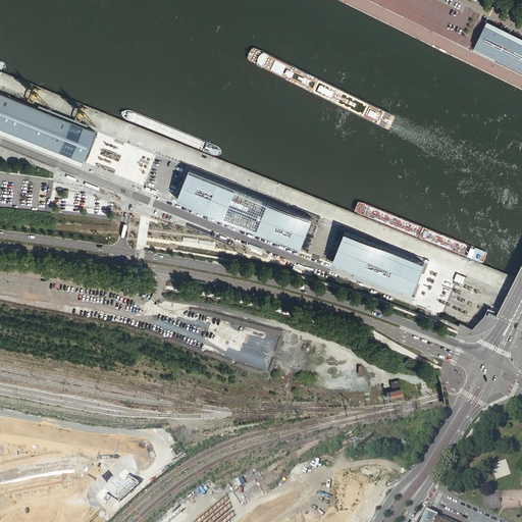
[(521,38),(487,20),(485,25),(521,43),(521,38)]
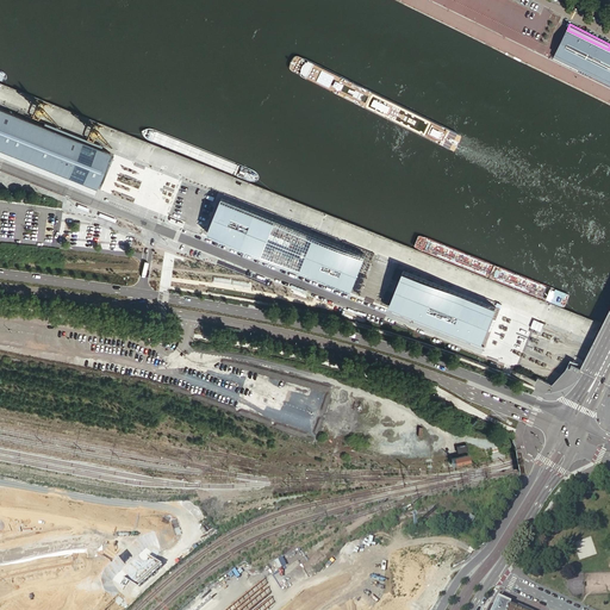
[(609,50),(567,30),(555,53),(609,79),(609,50)]
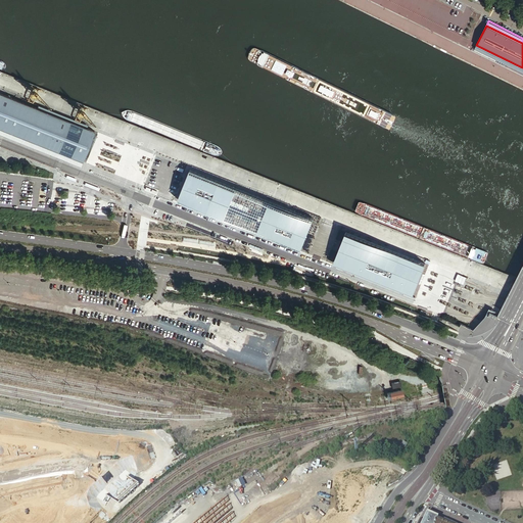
[(522,67),(476,45),(474,48),(522,72),(522,67)]
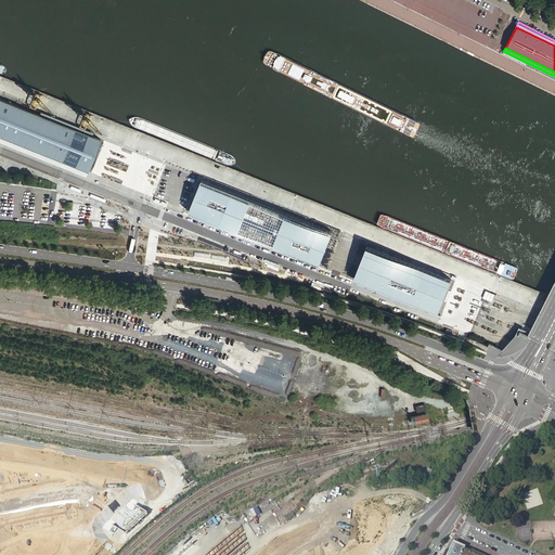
[(0,136),(88,171),(92,159),(100,139),(91,136),(87,133),(39,115),(0,99),(0,136)]
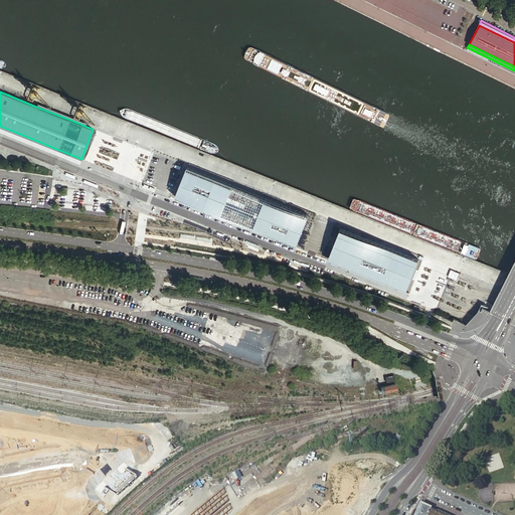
[(37,104),(36,107),(80,124),(81,121),(37,104)]
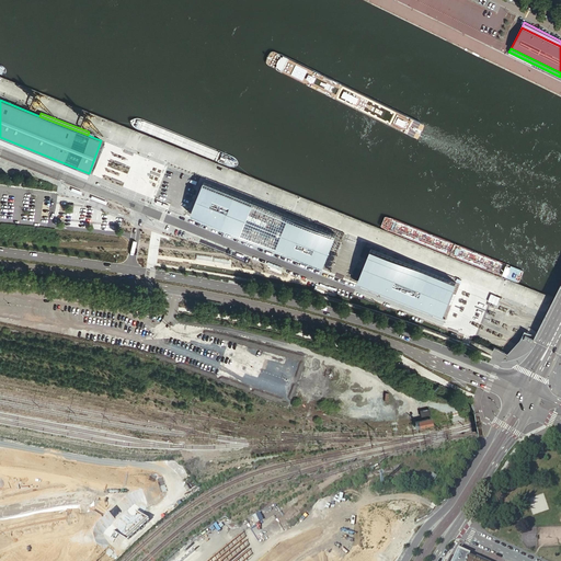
[(89,173),(0,137),(0,144),(87,179),(89,173)]
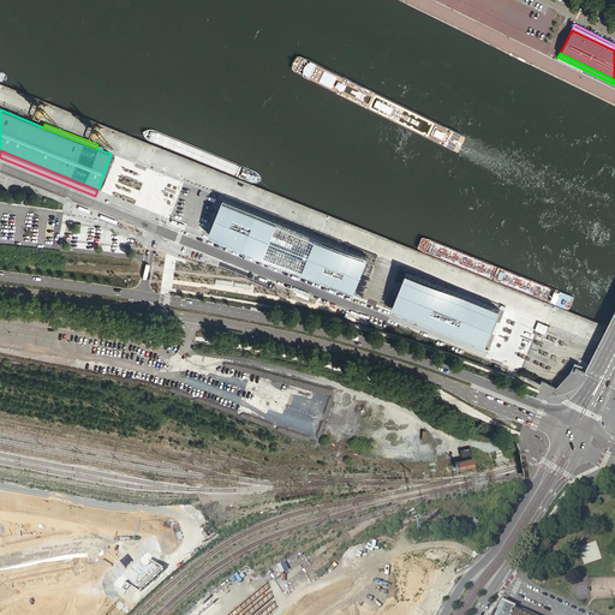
[(368,257),(224,199),(209,234),(354,293),(368,257)]
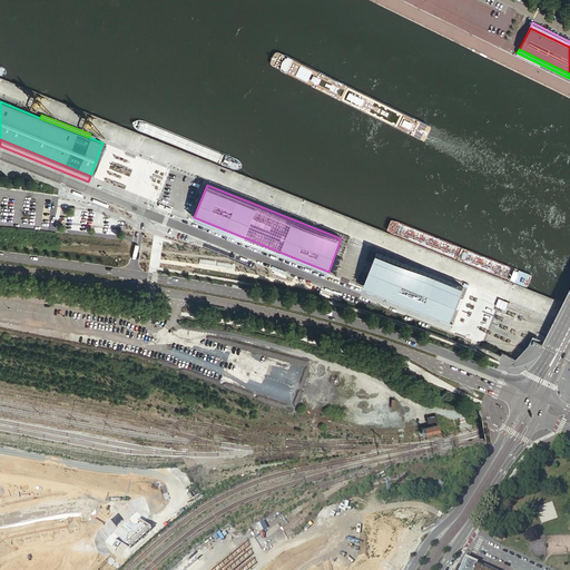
[(463,287),(377,253),(365,285),(450,321),(463,287)]
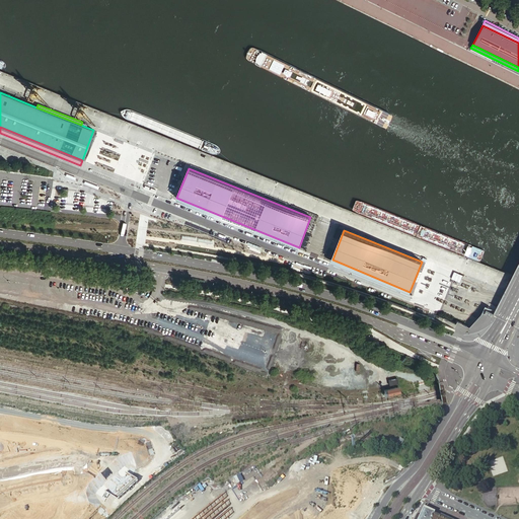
[(62,438),(50,437),(50,445),(61,446),(62,438)]
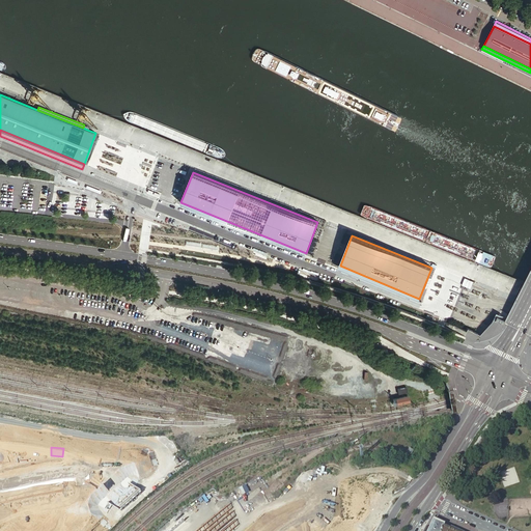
[(426,530),(440,530),(443,526),(443,524),(432,519),(426,530)]
